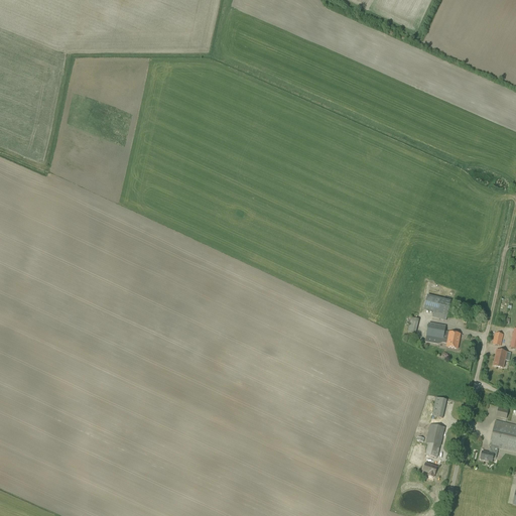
[(433,313),(432,317),(446,321),(450,301),(427,296),(423,310),(433,313)]
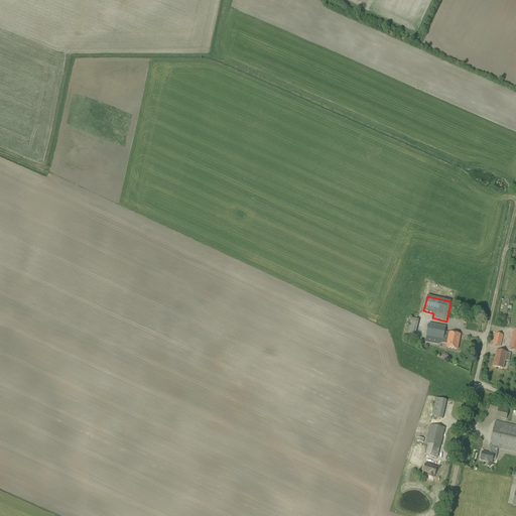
[(408,332),(415,334),(419,319),(411,317),(408,332)]
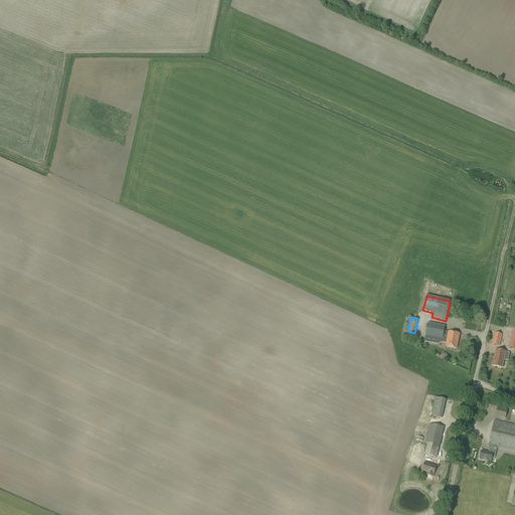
[(447,343),(446,347),(457,349),(460,334),(444,331),(445,326),(427,323),(424,342),(442,345),(442,342),(447,343)]
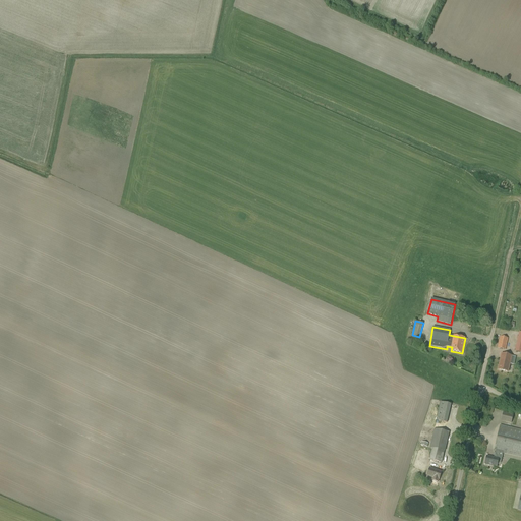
[(498,348),(506,350),(508,338),(500,336),(498,348)]
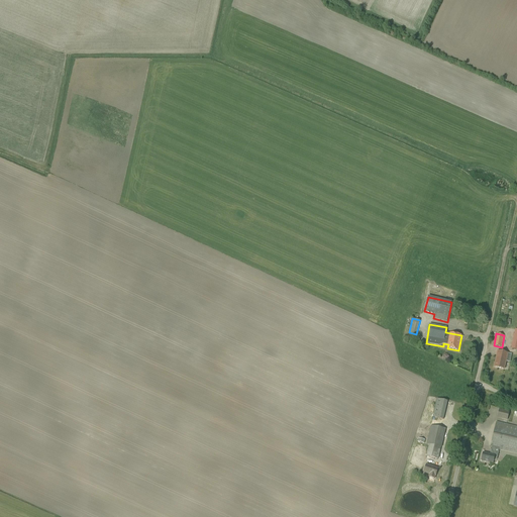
[(508,353),(497,350),(494,367),(504,370),(508,353)]
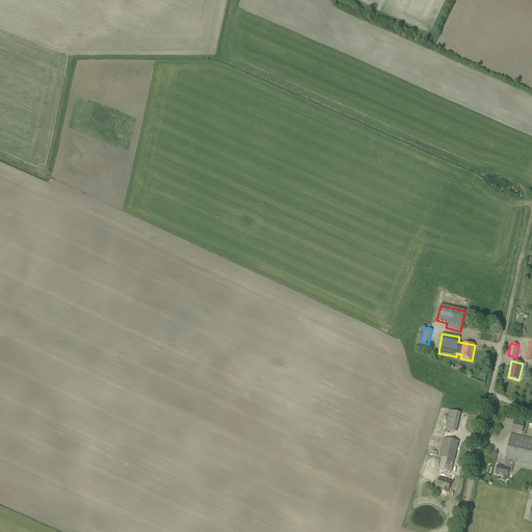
[(450,410),(446,429),(456,432),(460,413),(450,410)]
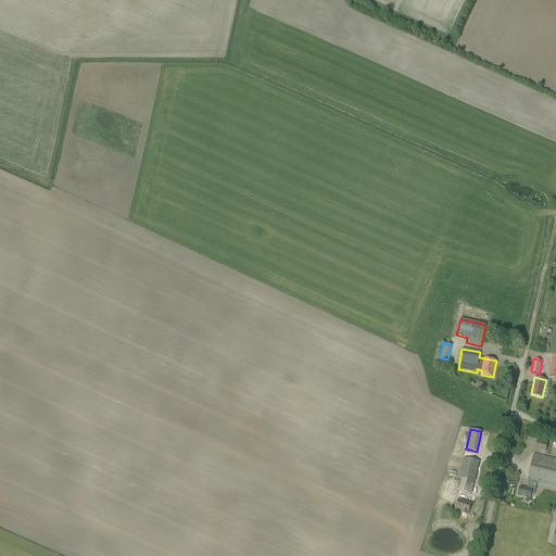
[(534,450),(545,452),(547,442),(536,440),(534,450)]
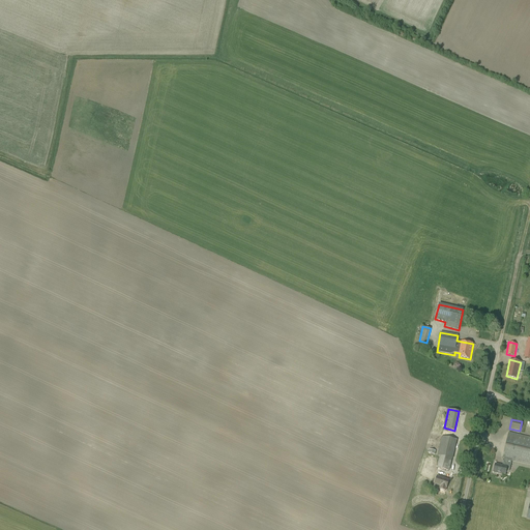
[(493,472),(505,475),(506,472),(507,473),(509,471),(511,462),(529,465),(529,437),(508,433),(502,460),(504,460),(502,466),(495,464),(493,472)]
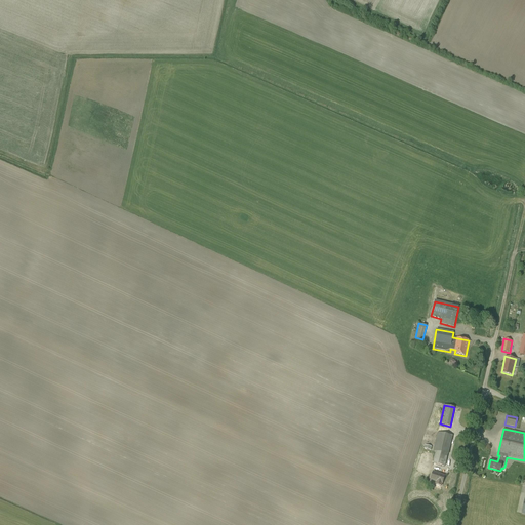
[(447,454),(448,454),(452,436),(437,432),(433,451),(436,452),(433,463),(445,467),(447,454)]
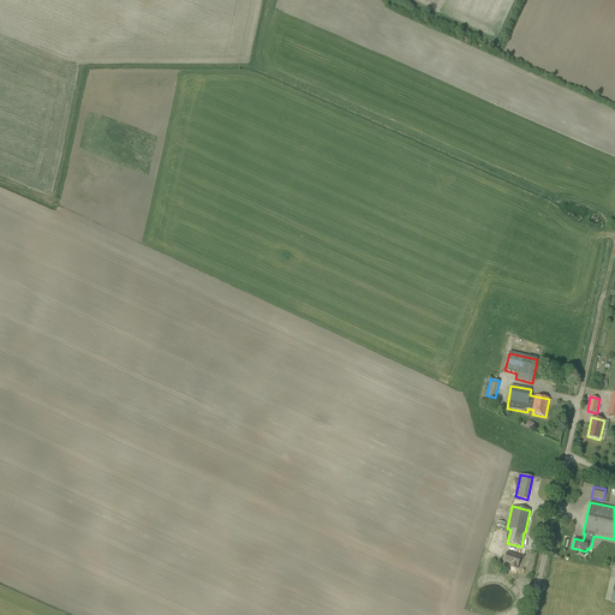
[(501,523),(497,521),(497,526),(505,527),(506,524),(507,518),(505,517),(503,520),(502,519),(501,523)]
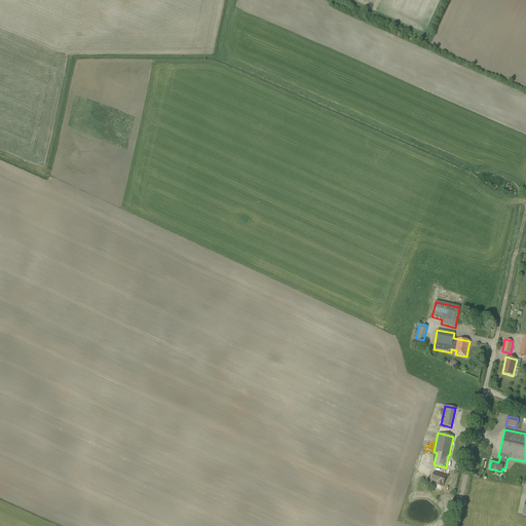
[(446,477),(434,473),(430,481),(437,483),(436,485),(443,487),(443,485),(446,477)]
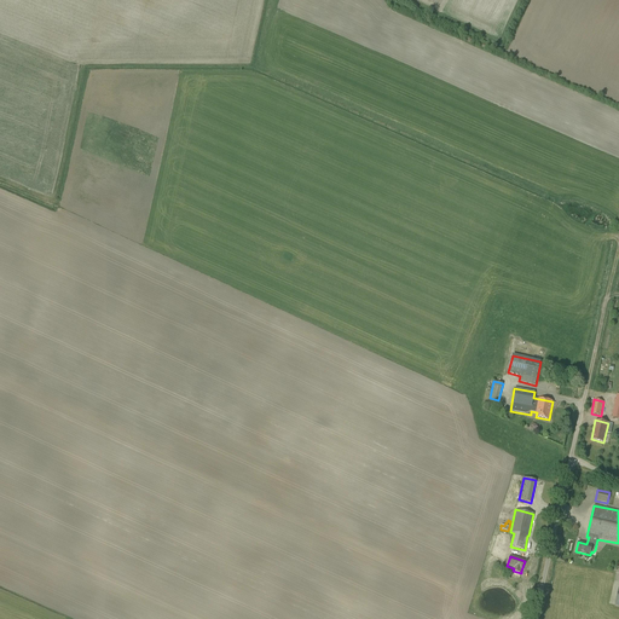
All buildings are outlined.
